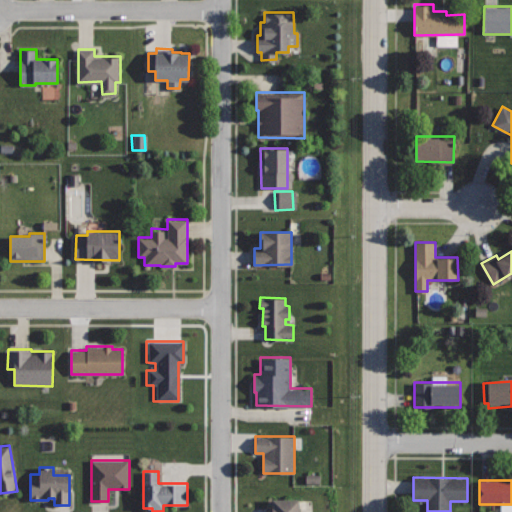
[(300,511),(300,499),(274,498),(274,511),(300,511)]
